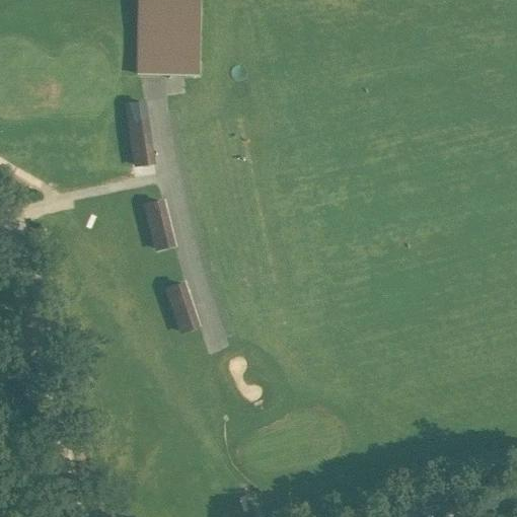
[(138,0),(137,73),(181,73),(197,74),(197,0),(138,0)]
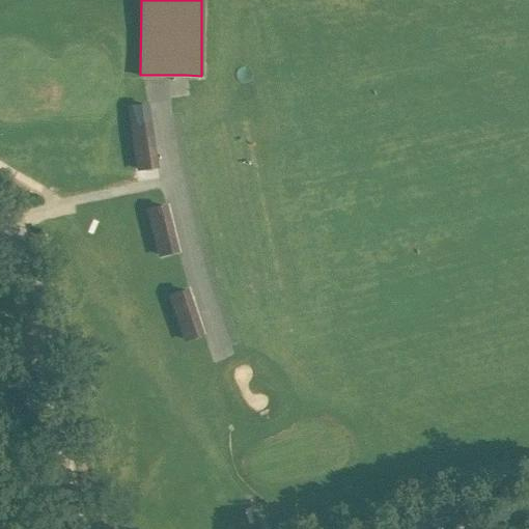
[(127,103),(130,121),(154,118),(150,100),(127,103)]
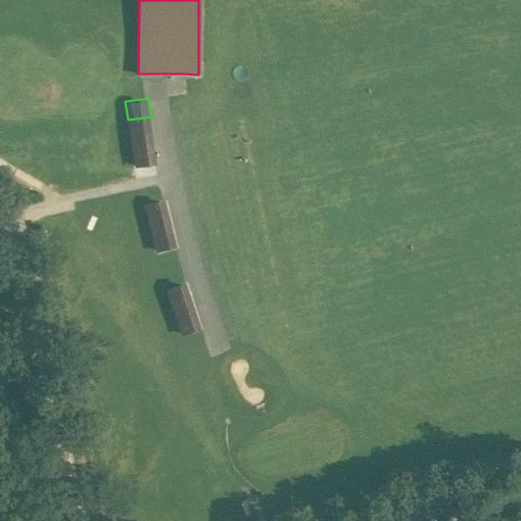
[(128,120),(135,162),(157,159),(151,116),(128,120)]
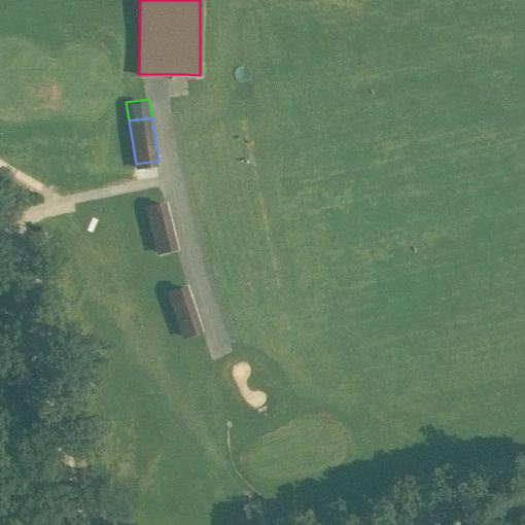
[(145,211),(156,253),(177,247),(166,205),(145,211)]
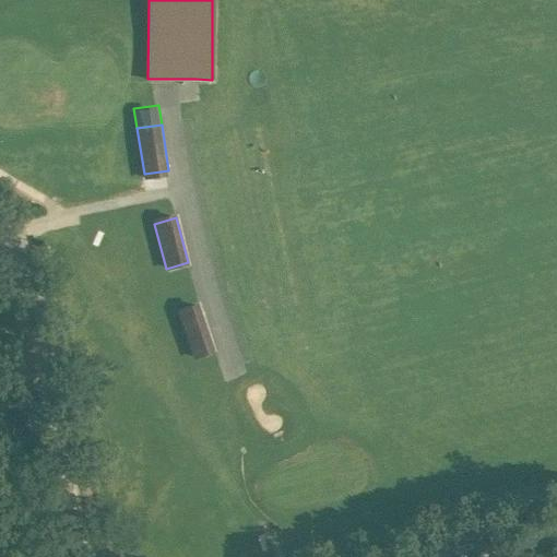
[(198,304),(178,311),(197,359),(216,352),(198,304)]
